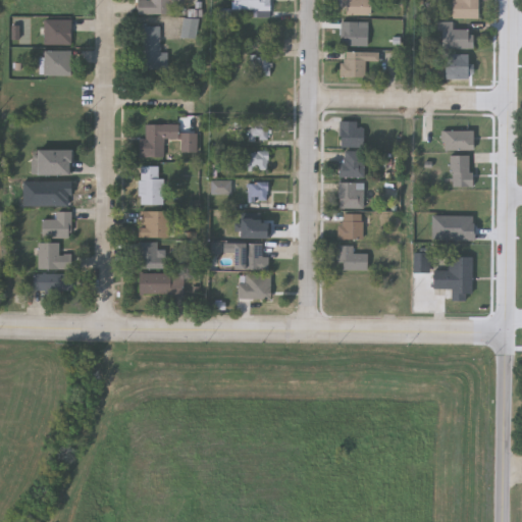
[(172,0),(172,13),(136,13),(136,0),(172,0)]
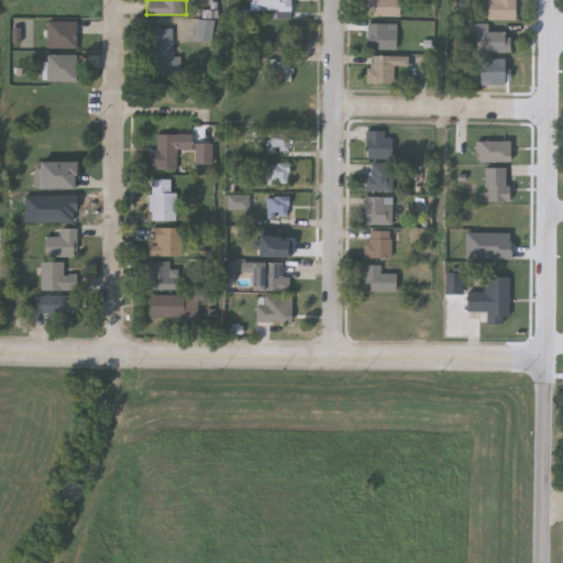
[(290,0),(290,9),(258,9),(258,0),(290,0)]
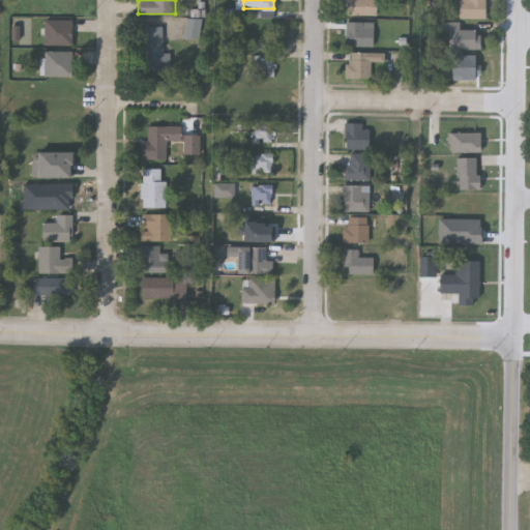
[(377,0),(377,15),(347,15),(347,0),(377,0)]
